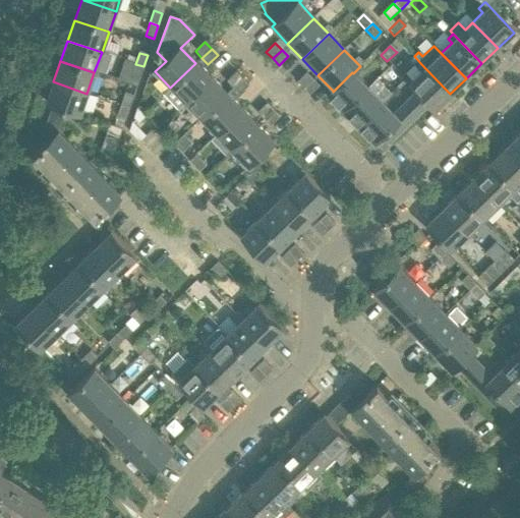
[(186,104),(212,79),(195,63),(170,88),(162,95),(178,111),(185,104),(186,104)]
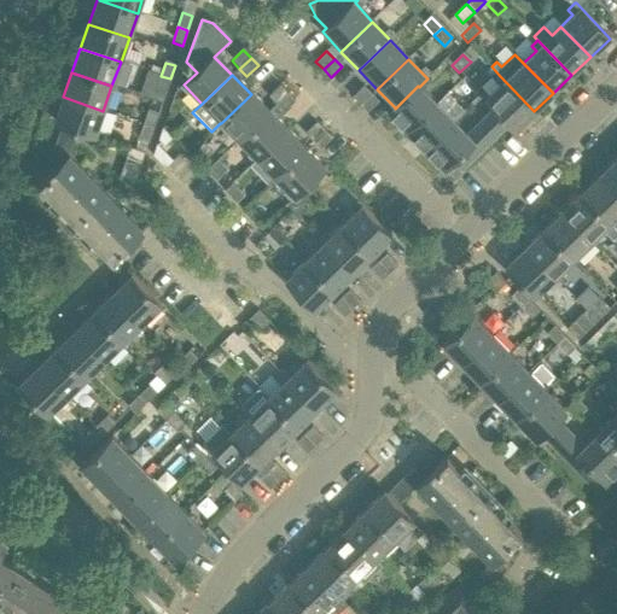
[(166,94),(170,79),(161,76),(156,91),(166,94)]
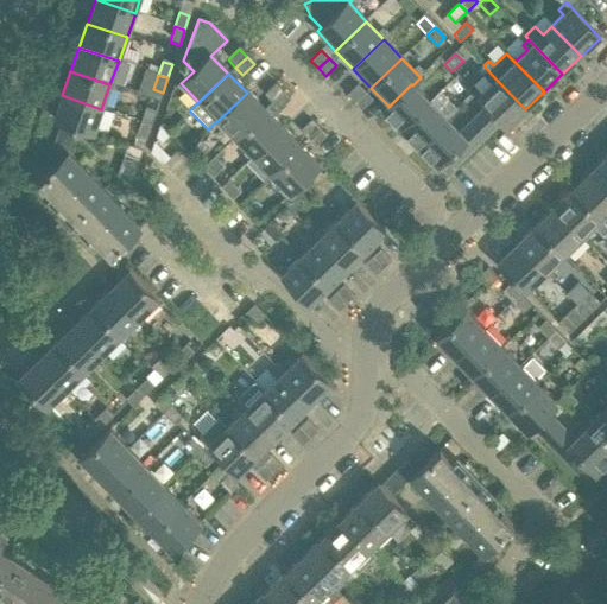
[(506,128),(525,109),(492,75),(486,81),(491,86),(478,99),(486,108),(501,122),(506,128)]
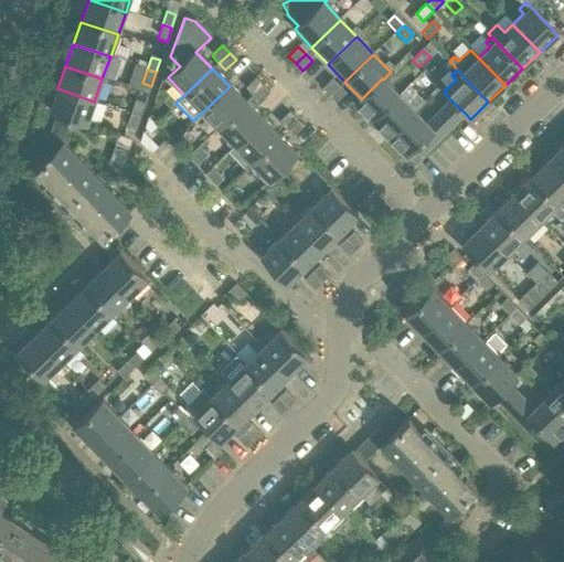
[(400,96),(383,80),(382,78),(361,99),(361,98),(354,105),(371,123),(400,96)]
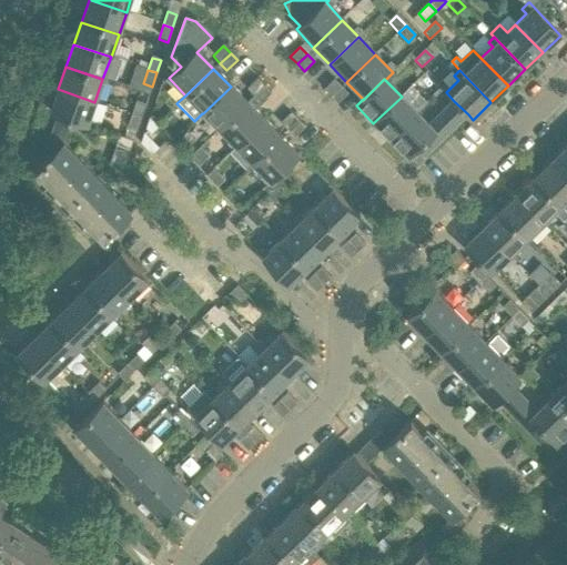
[(256,80),(246,90),(253,98),(264,88),(256,80)]
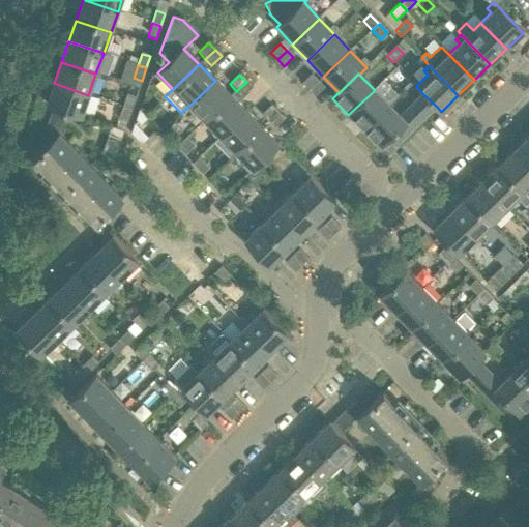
[(309,91),(317,82),(311,76),(301,84),(309,91)]
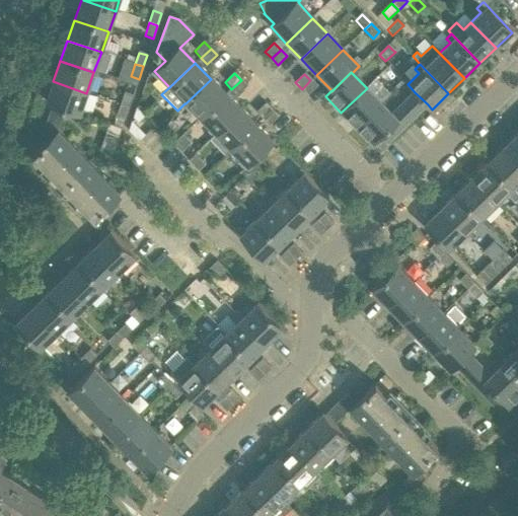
[(186,103),(201,119),(225,94),(211,79),(186,103)]
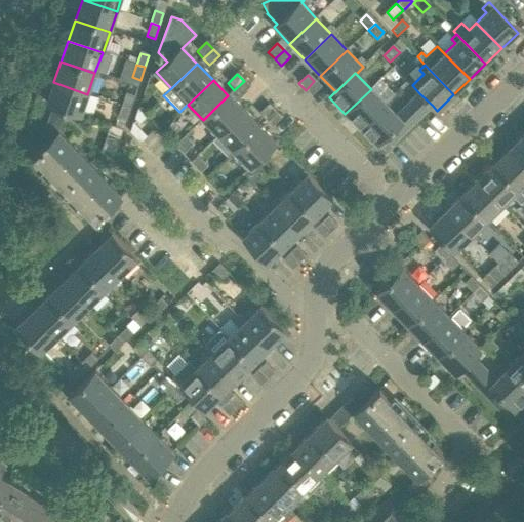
[(218,136),(244,112),(235,103),(250,87),(244,81),(234,90),(228,95),(203,120),(218,136)]
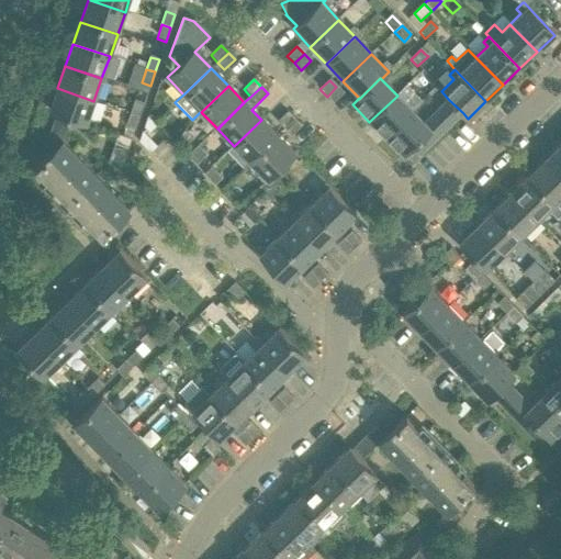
[(336,87),(327,97),(334,103),(344,94),(336,87)]
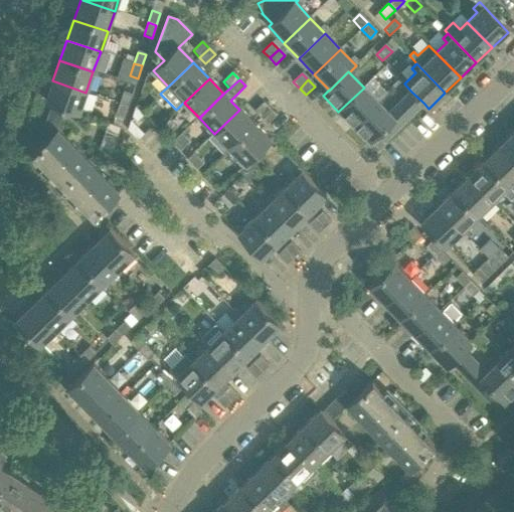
[(78,114),(86,93),(52,80),(45,102),(78,114)]
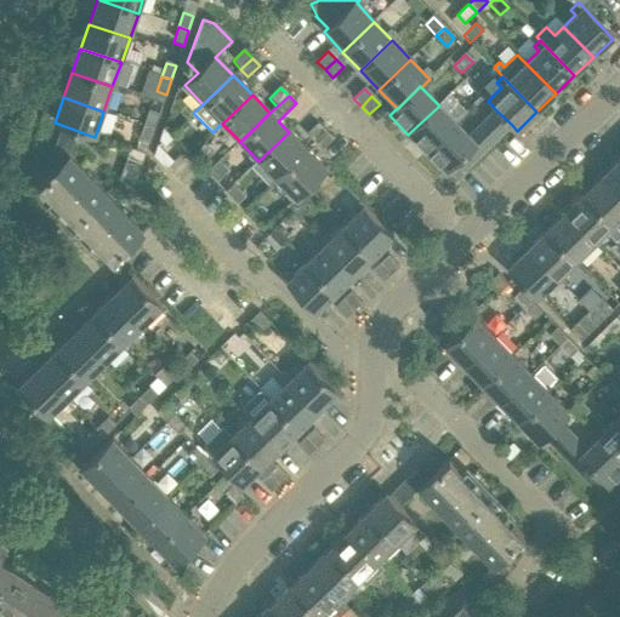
[(426,154),(458,124),(439,106),(408,135),(426,154)]
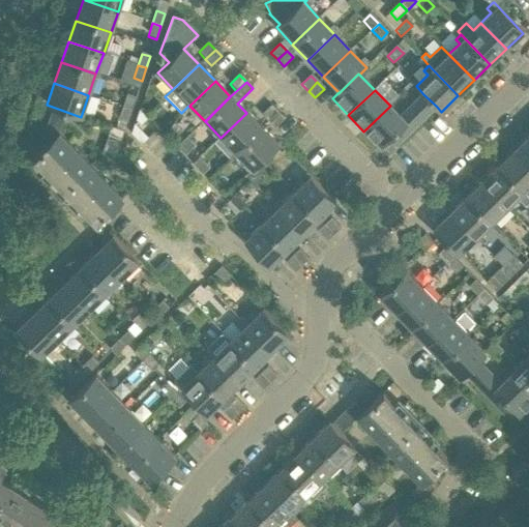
[(395,147),(437,107),(423,94),(401,117),(390,106),(363,132),(380,147),(388,140),(395,147)]
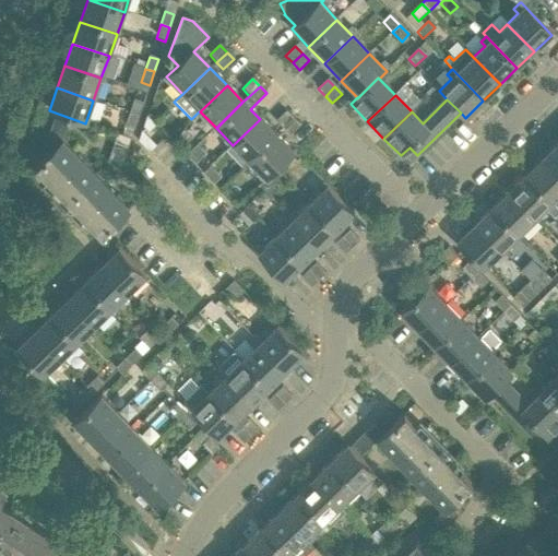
[(132,102),(129,113),(139,116),(143,105),(132,102)]
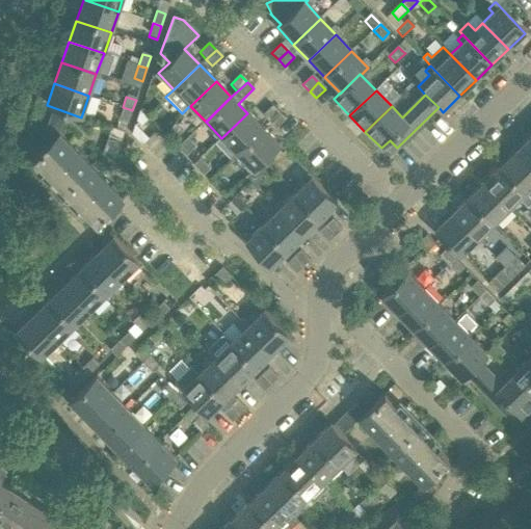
[(269,124),(279,114),(271,106),(262,116),(269,124)]
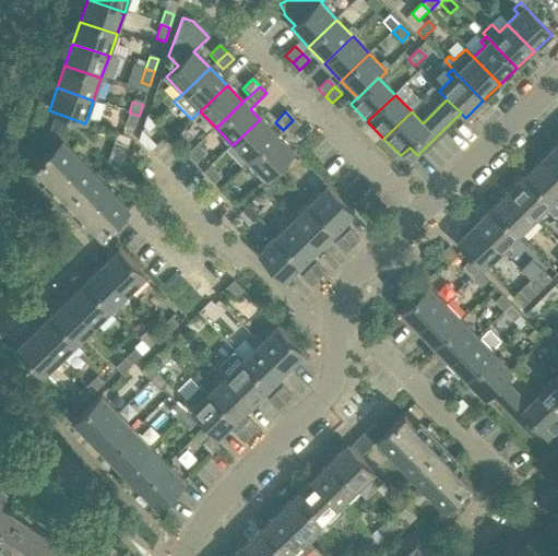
[(125,126),(123,127),(133,130),(139,116),(129,113),(125,126)]
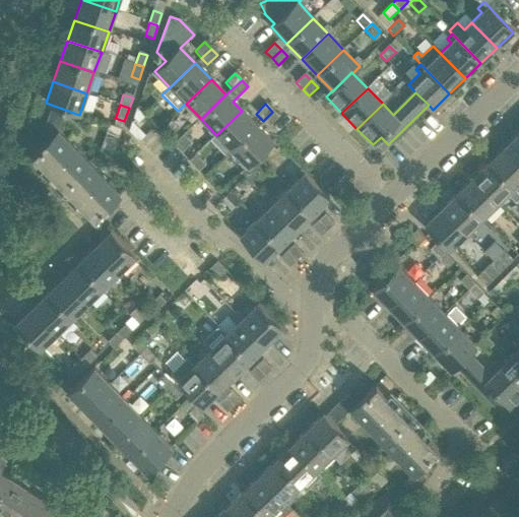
[(135,116),(133,121),(137,126),(144,119),(136,111),(135,116)]
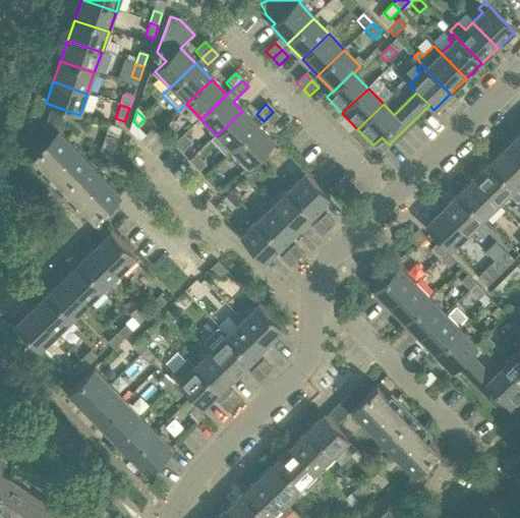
[(217,135),(211,140),(226,157),(232,151),(257,126),(243,113),(242,111),(217,135)]
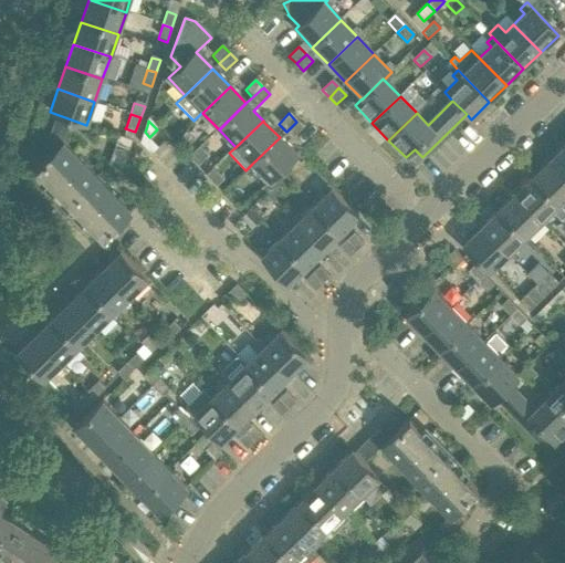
[(296,122),(286,132),(292,137),(303,127),(296,122)]
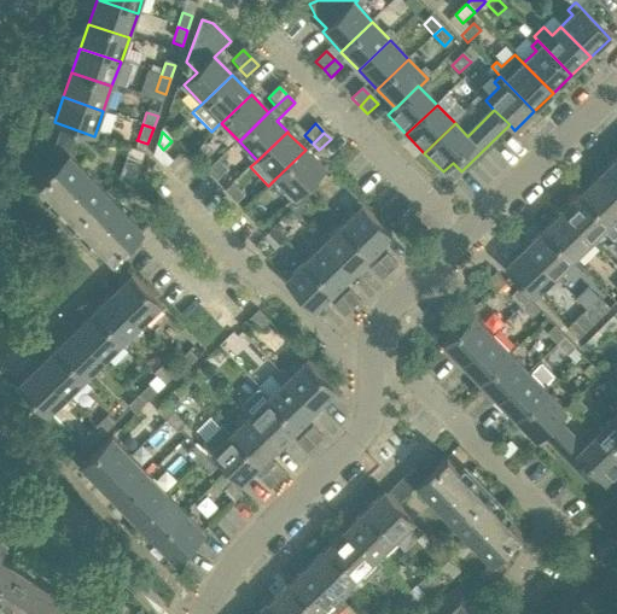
[(56,169),(69,156),(74,141),(58,136),(50,163),(56,169)]
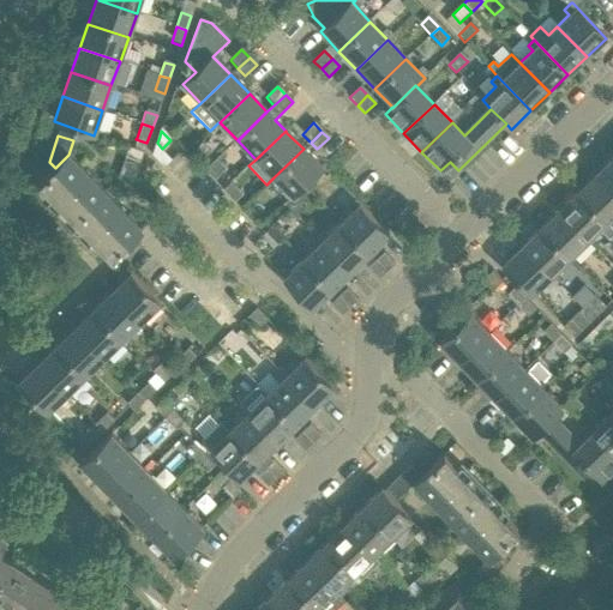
[(125,157),(140,162),(144,152),(128,148),(125,157)]
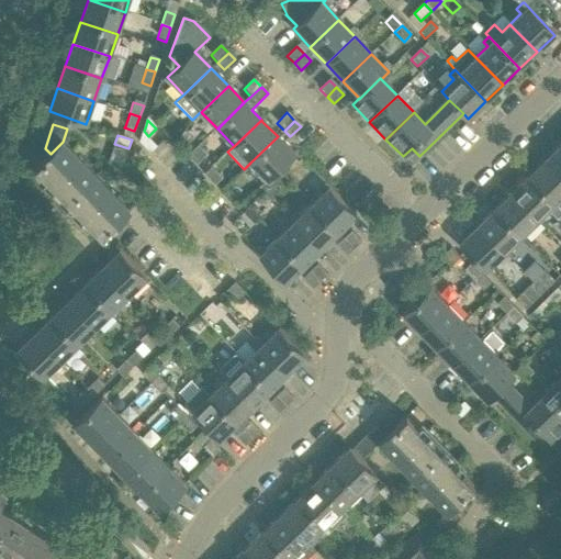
[(278,136),(250,163),(267,180),(264,183),(264,185),(295,155),(278,136)]
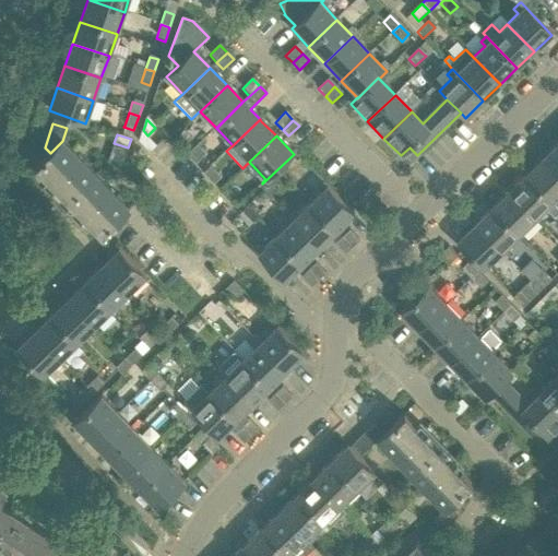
[(68,202),(96,176),(62,142),(62,141),(50,153),(34,168),(68,202)]
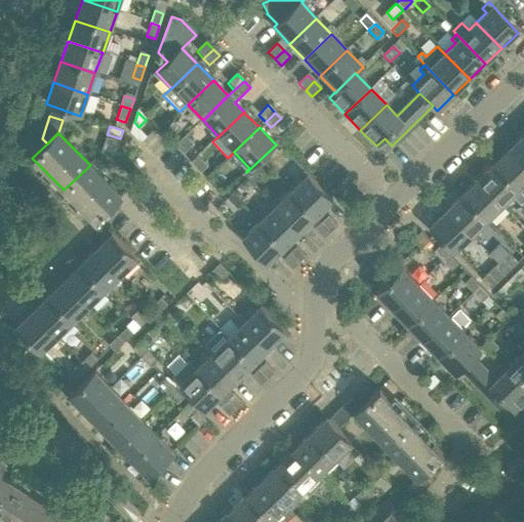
[(104,144),(117,149),(120,138),(107,134),(104,144)]
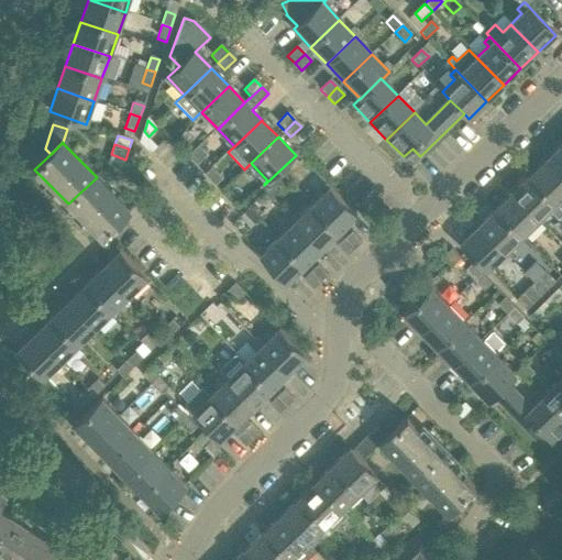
[(561,177),(561,144),(546,161),(561,177)]
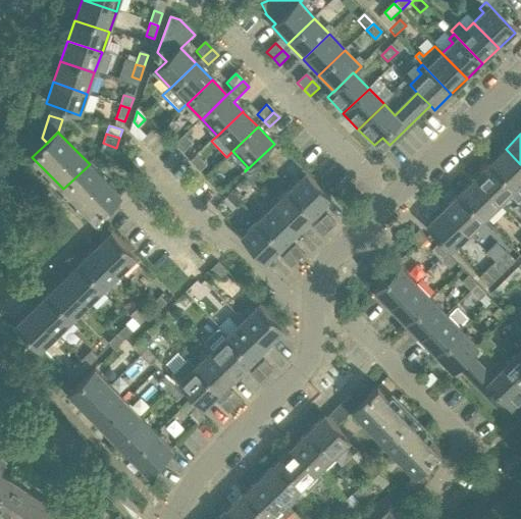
[(184,137),(173,147),(181,154),(192,145),(184,137)]
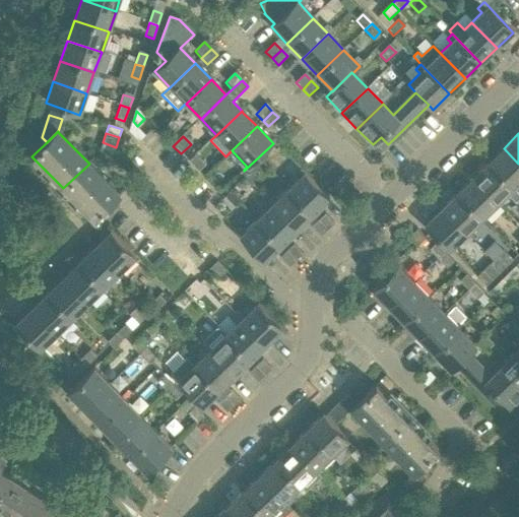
[(112,156),(116,147),(103,142),(100,151),(112,156)]
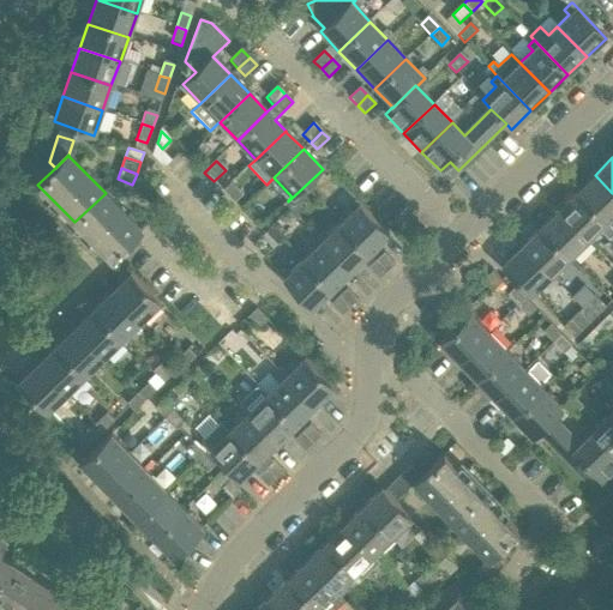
[(606,224),(612,216),(612,193),(595,175),(577,193),(606,224)]
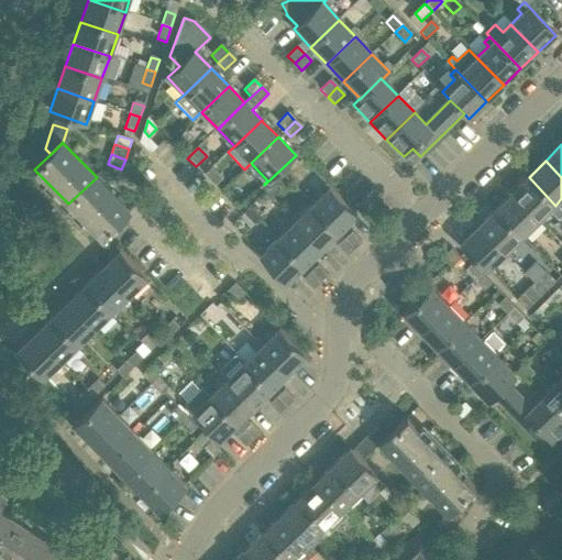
[(97,177),(68,204),(102,238),(130,212),(97,177)]
